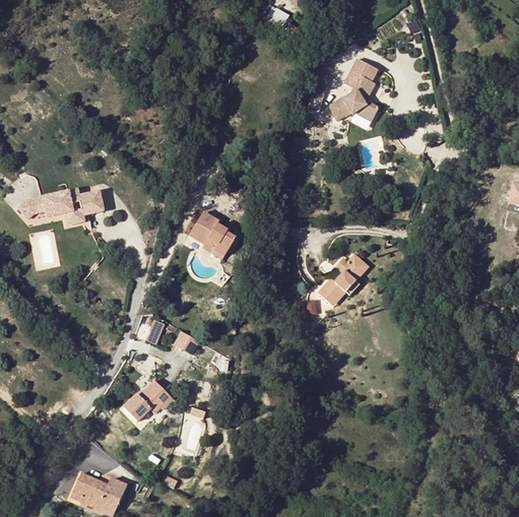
[(260,13),(281,24),(288,11),(267,0),(260,13)]
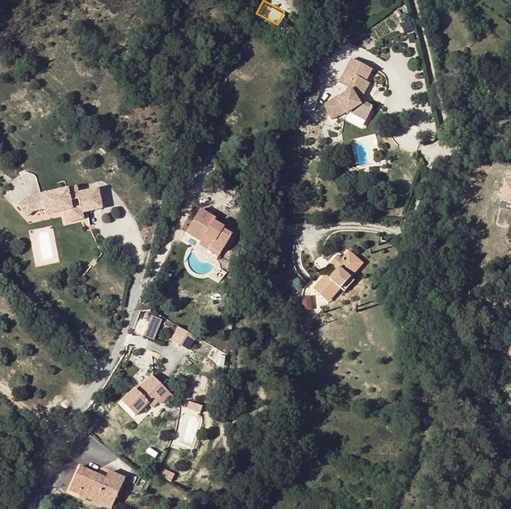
[(306,90),(319,94),(326,71),(314,67),(306,90)]
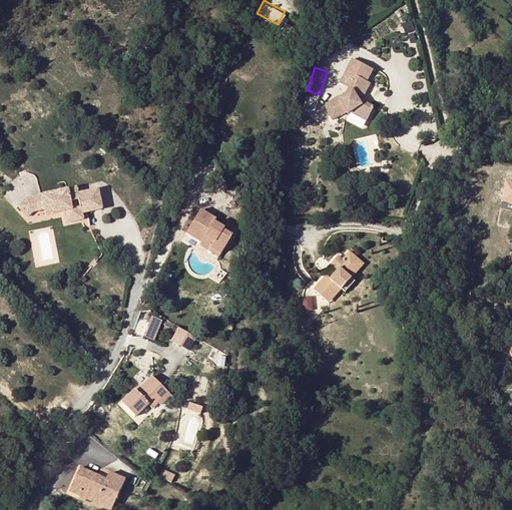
[(355,107),(369,114),(375,103),(359,95),(361,91),(364,92),(370,79),(356,72),(347,90),(340,94),(339,93),(326,102),(335,115),(348,107),(350,110),(352,108),(355,107)]
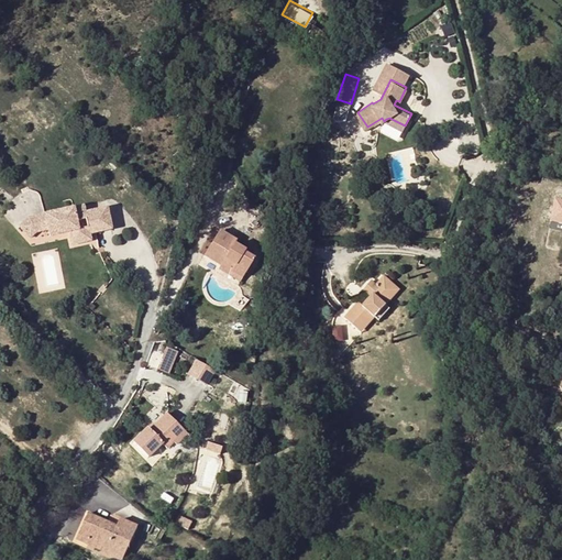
[(338,101),(334,113),(346,117),(350,105),(338,101)]
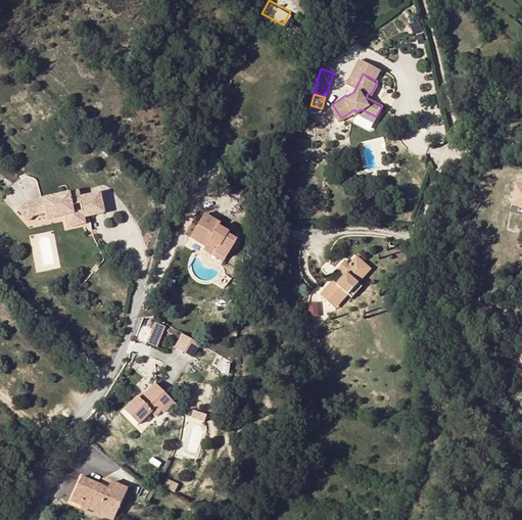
[(362,109),(359,110),(375,120),(376,116),(362,109)]
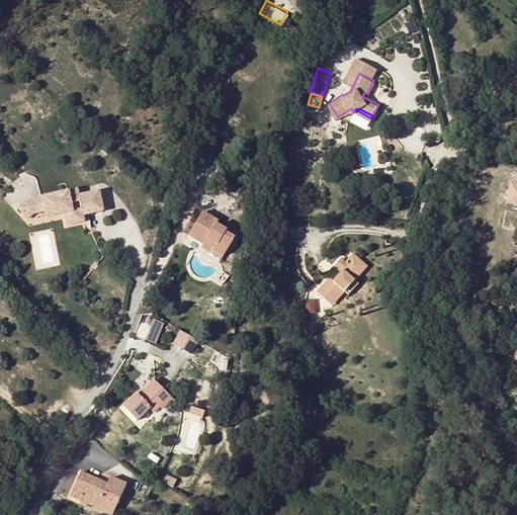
[(516,180),(509,178),(504,200),(516,203),(516,180)]
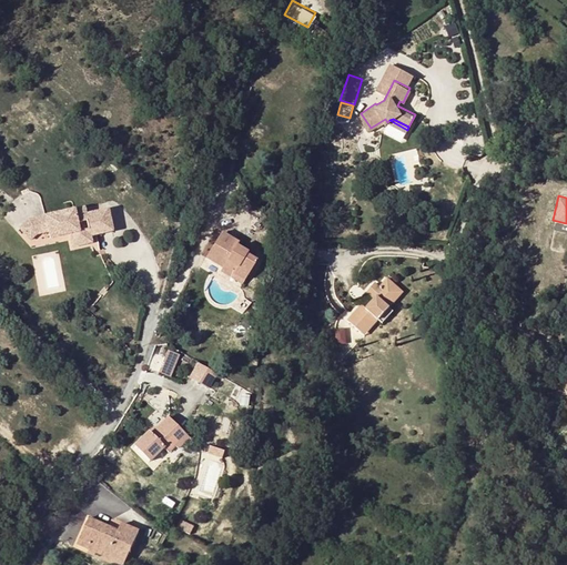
[(50,229),(51,235),(71,231),(73,244),(88,241),(92,240),(91,233),(113,228),(109,208),(87,212),(84,205),(58,211),(47,213),(50,229)]
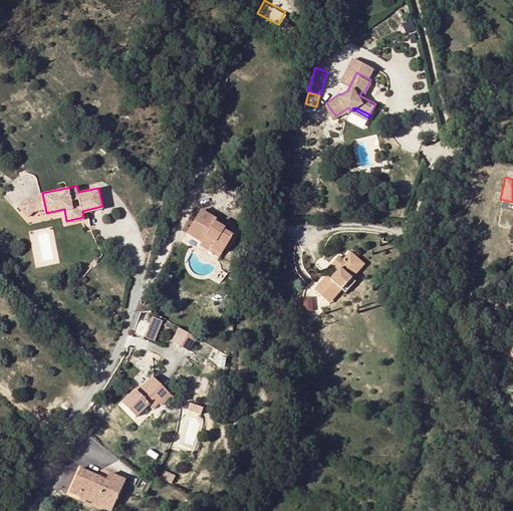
[(33,209),(45,207),(42,193),(27,197),(19,204),(25,212),(33,209)]
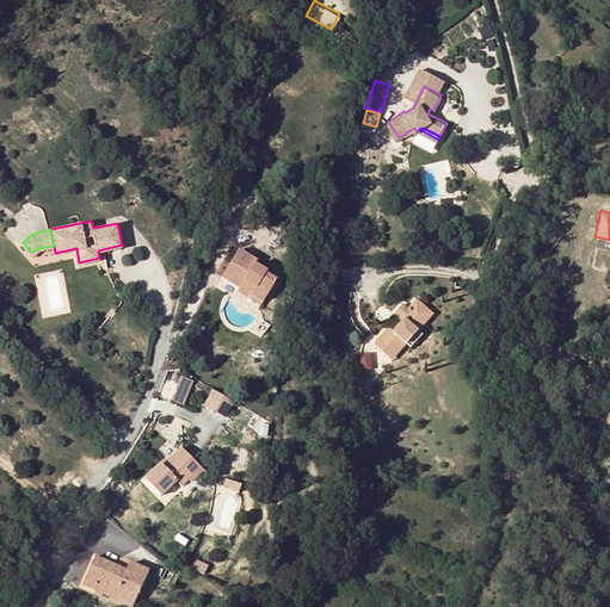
[(240,247),(223,276),(241,286),(246,278),(258,285),(253,292),(264,299),(277,278),(267,271),(269,270),(257,261),(258,258),(240,247)]
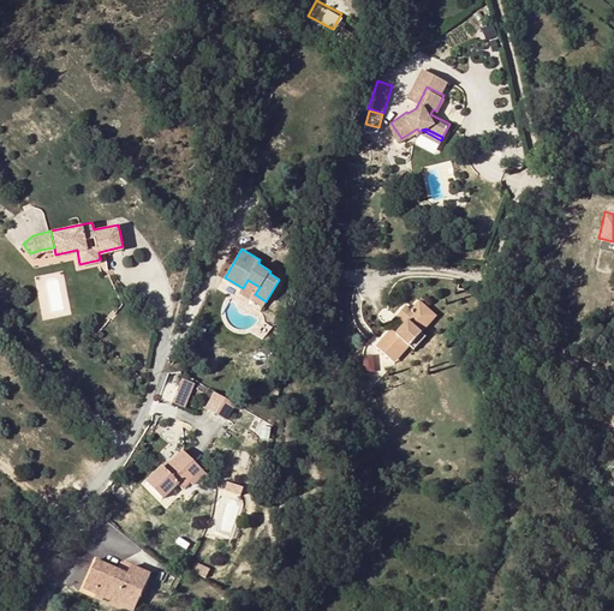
[(263,306),(266,301),(255,294),(260,287),(248,280),(243,288),(240,292),(263,306)]
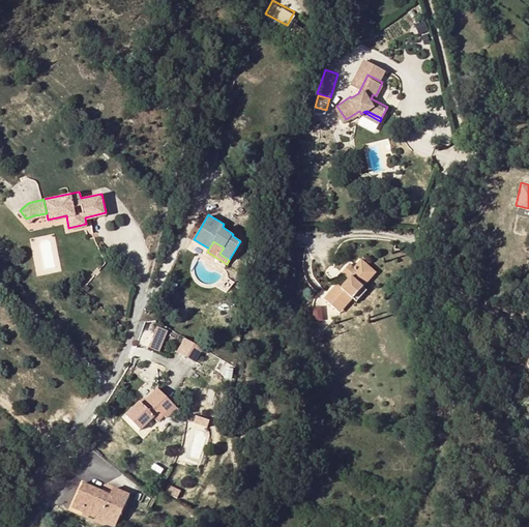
[(329,297),(343,309),(355,294),(358,297),(369,285),(365,283),(378,268),(366,258),(359,266),(355,262),(347,271),(354,277),(347,287),(343,283),(329,297)]
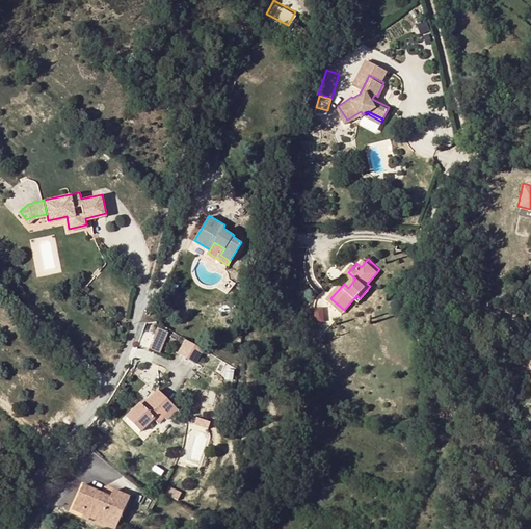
[(158,324),(149,344),(160,349),(168,328),(158,324)]
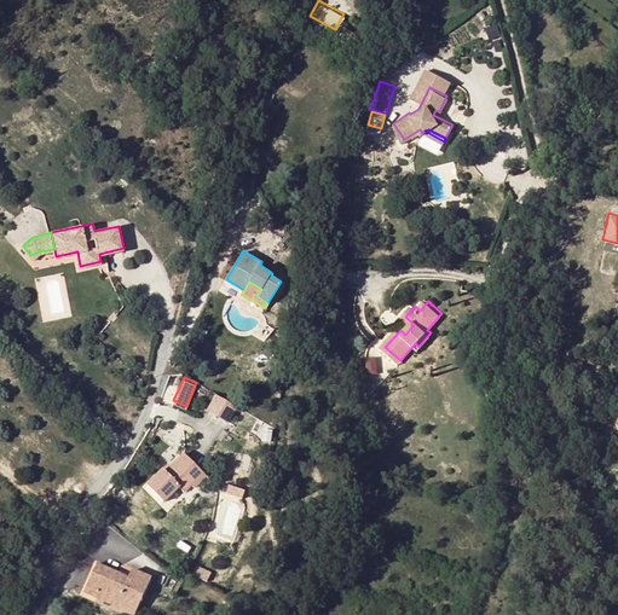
[(207,407),(229,417),(236,401),(214,392),(207,407)]
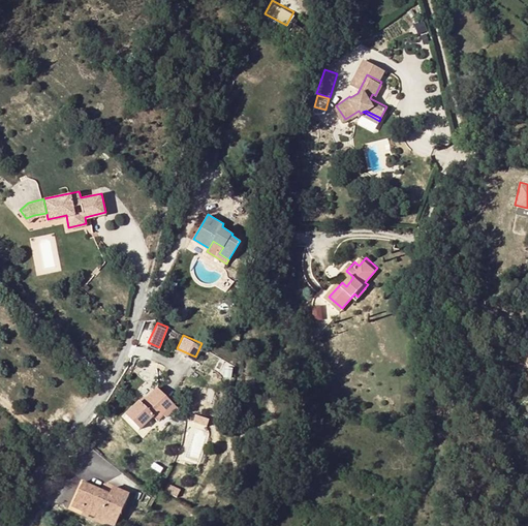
[(154,413),(159,419),(164,413),(175,404),(157,387),(142,401),(140,399),(126,412),(141,428),(154,413)]
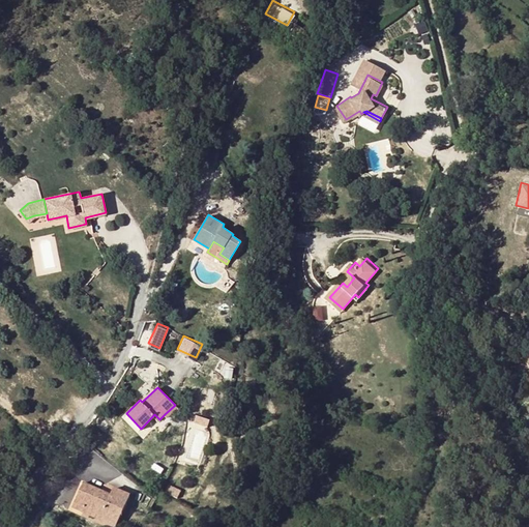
[(165,414),(168,417),(178,407),(175,405),(165,414)]
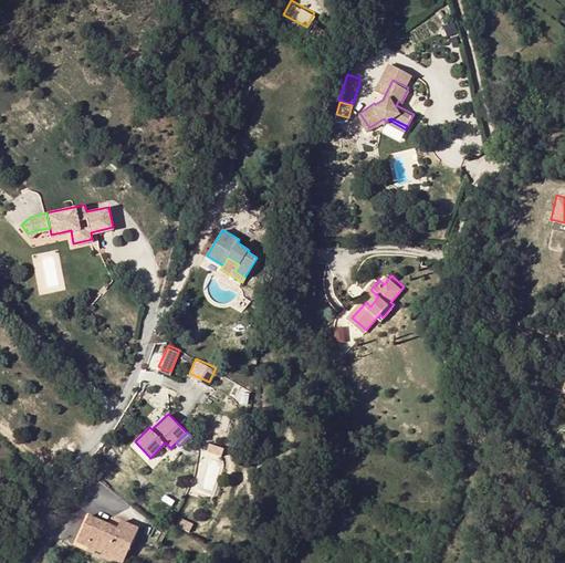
[(211,444),(209,450),(223,455),(226,448),(211,444)]
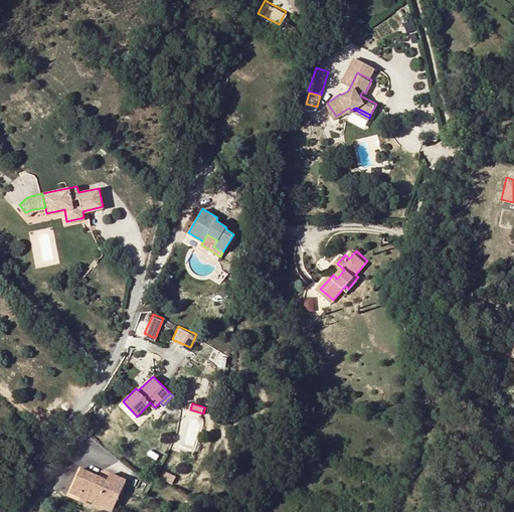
[(108,500),(106,506),(114,509),(127,480),(112,473),(110,480),(82,468),(72,491),(82,495),(86,490),(108,500)]
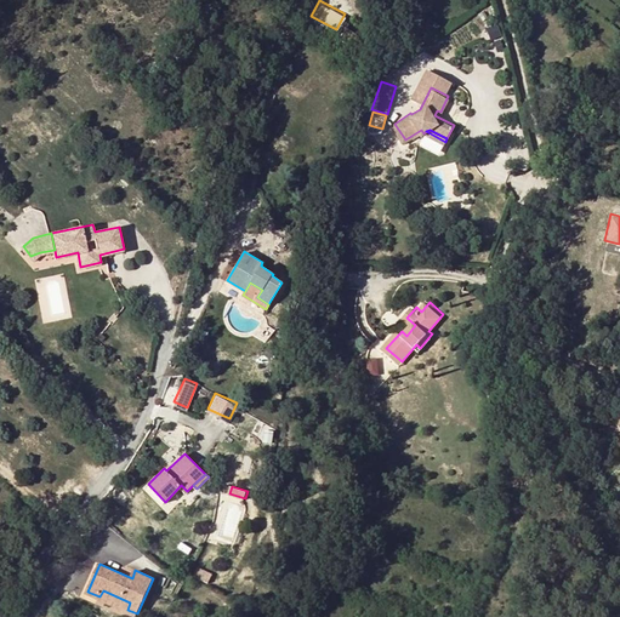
[(103,590),(100,596),(128,610),(130,603),(103,590)]
